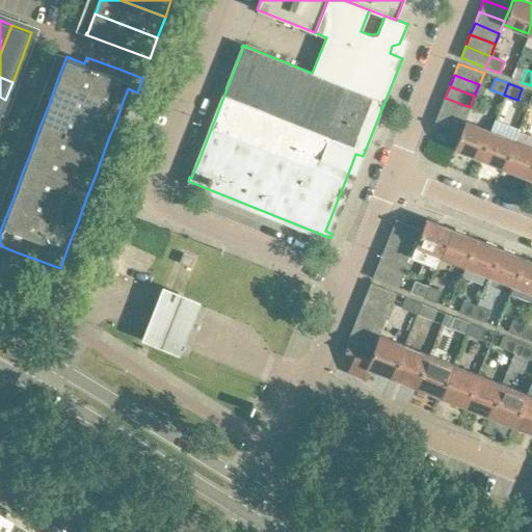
[(445,98),(441,109),(466,120),(470,107),(445,98)]
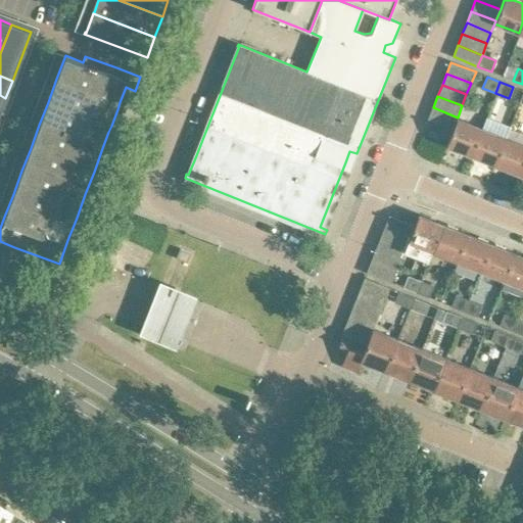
[(429,119),(453,129),(457,117),(458,117),(433,107),(428,119),(429,119)]
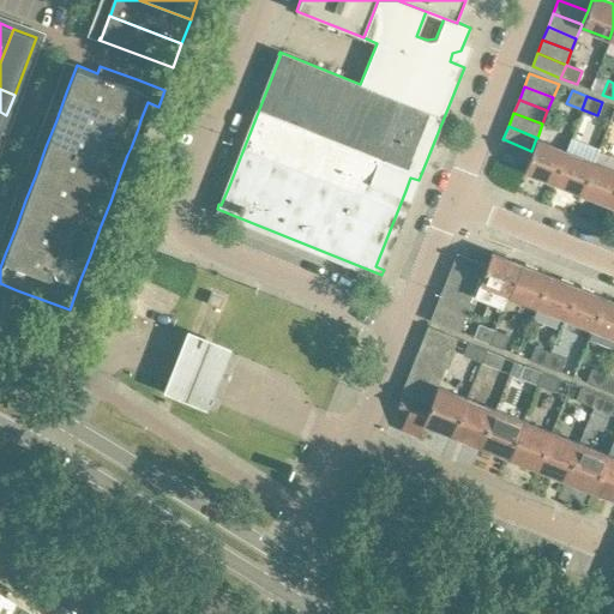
[(565,150),(536,138),(531,151),(524,170),(552,182),(565,150)]
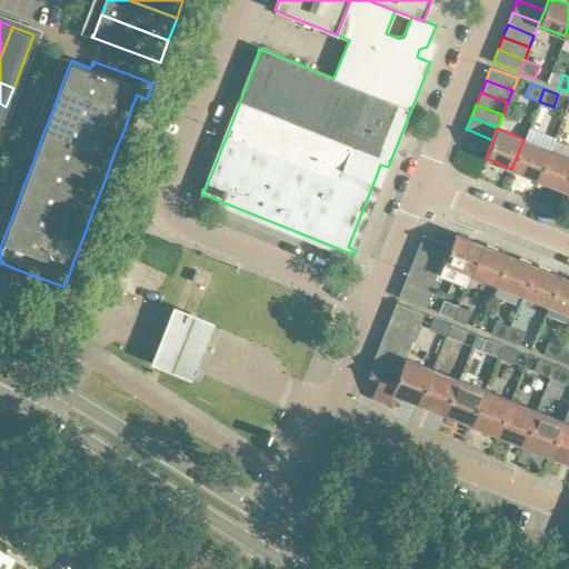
[(511,169),(538,179),(550,149),(523,139),(511,169)]
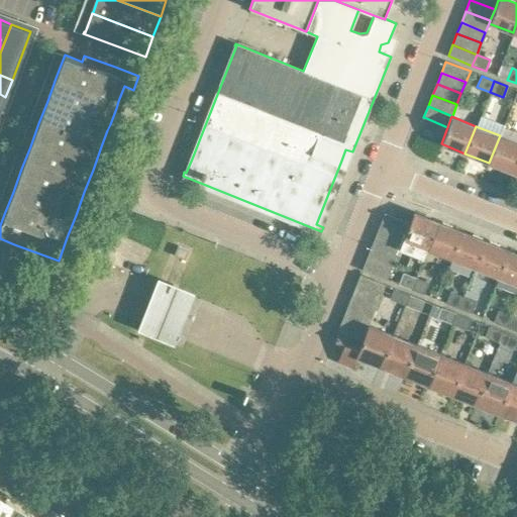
[(489,163),(513,172),(516,160),(516,142),(500,135),(489,163)]
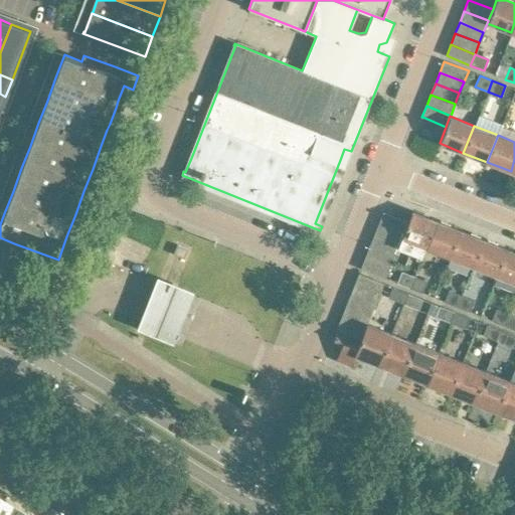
[(399,244),(397,247),(421,258),(425,247),(436,220),(412,211),(407,222),(403,233),(399,244)]
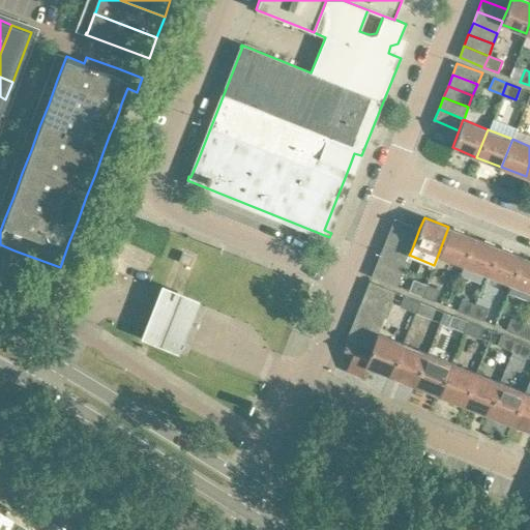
[(419,229),(395,219),(394,218),(390,230),(415,240),(419,229)]
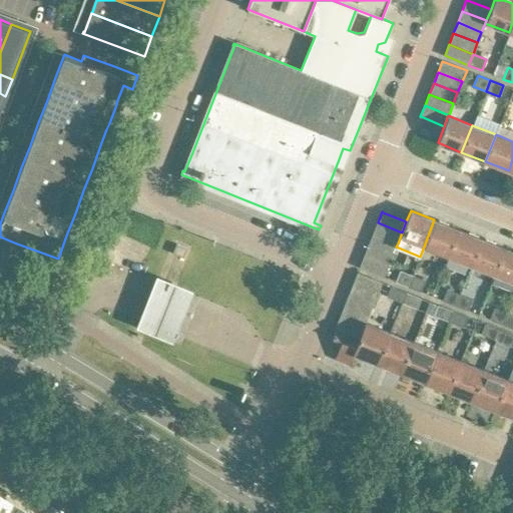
[(447,255),(453,241),(458,229),(434,219),(424,246),(447,255)]
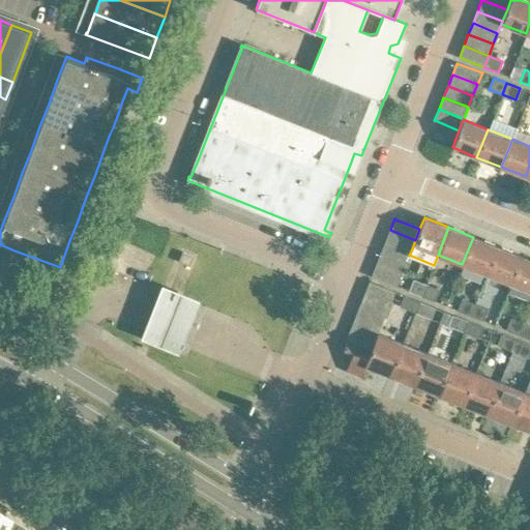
[(390,230),(385,241),(411,252),(415,240),(390,230)]
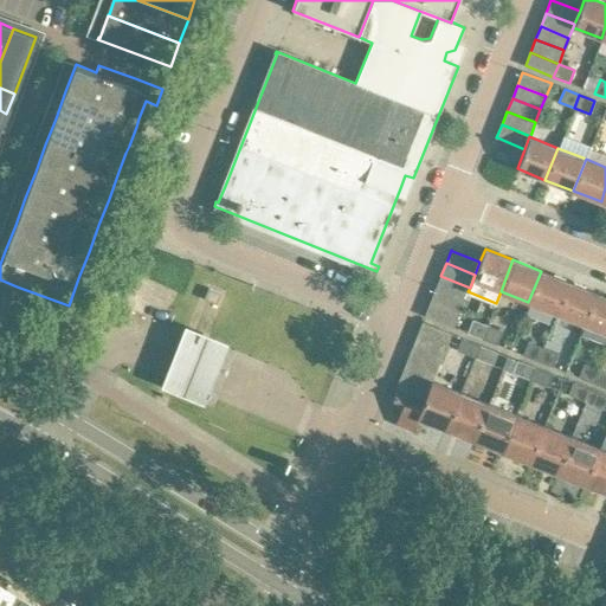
[(541,271),(535,285),(528,302),(556,314),(569,282),(541,271)]
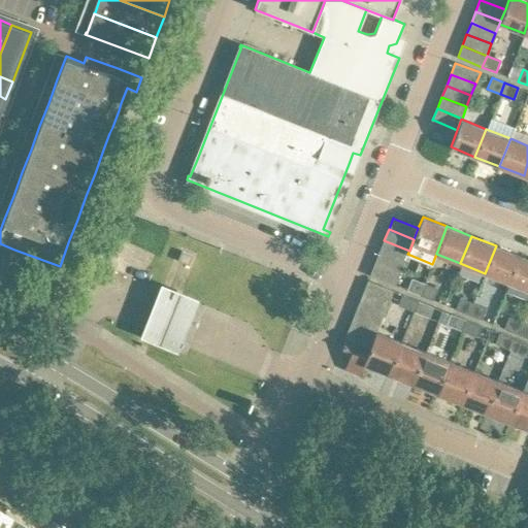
[(384,240),(381,249),(380,252),(404,262),(407,254),(409,251),(384,240)]
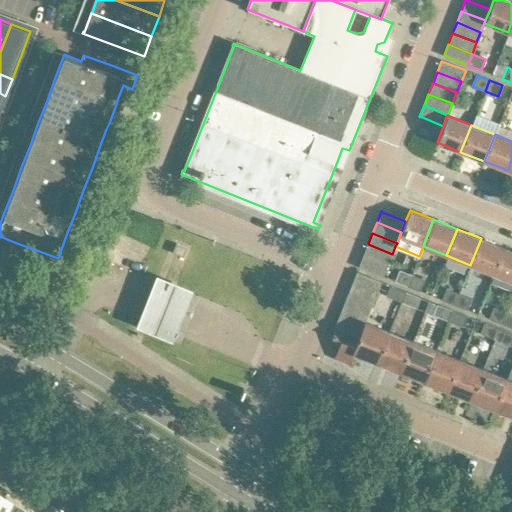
[(481,238),(470,265),(494,274),(504,248),(481,238)]
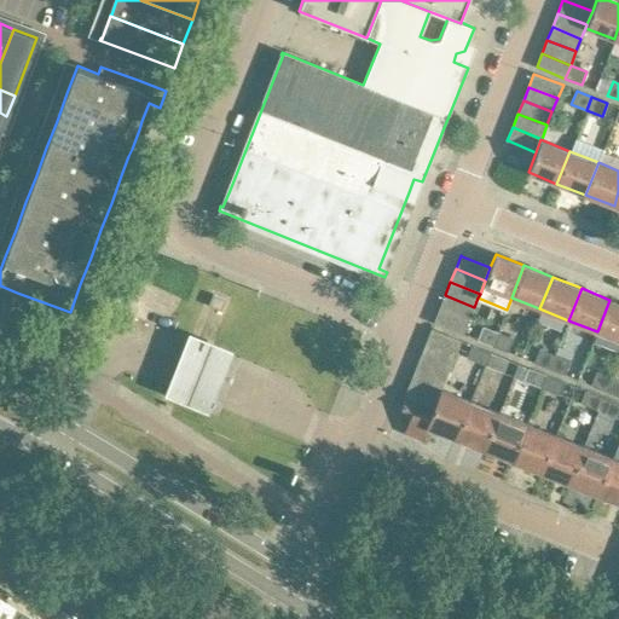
[(208,306),(212,307),(221,311),(225,300),(213,294),(208,306)]
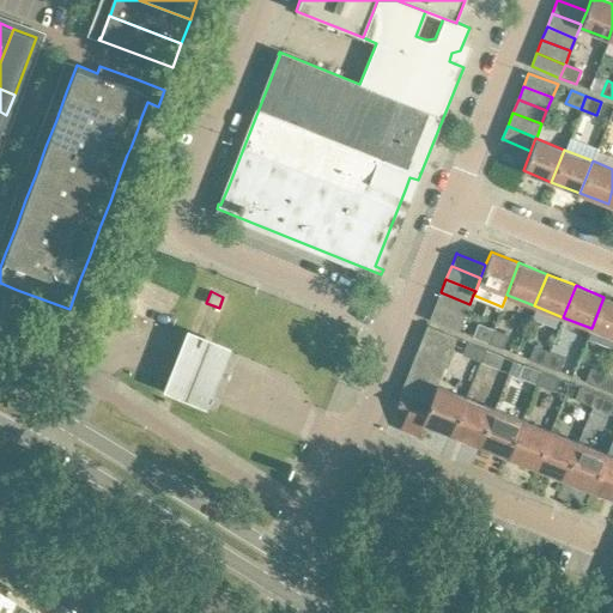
[(469,304),(441,292),(435,307),(465,319),(469,304)]
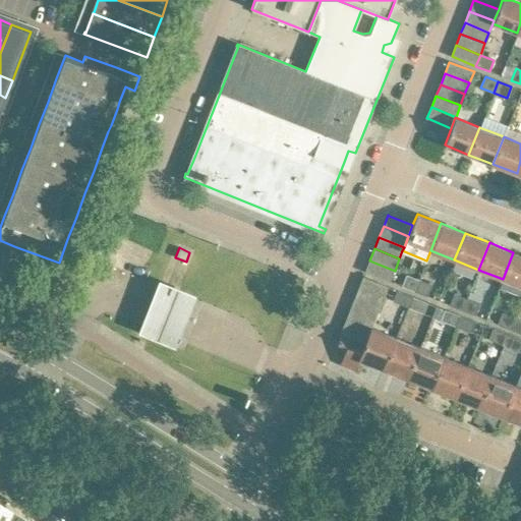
[(520,254),(513,252),(503,279),(520,286),(520,254)]
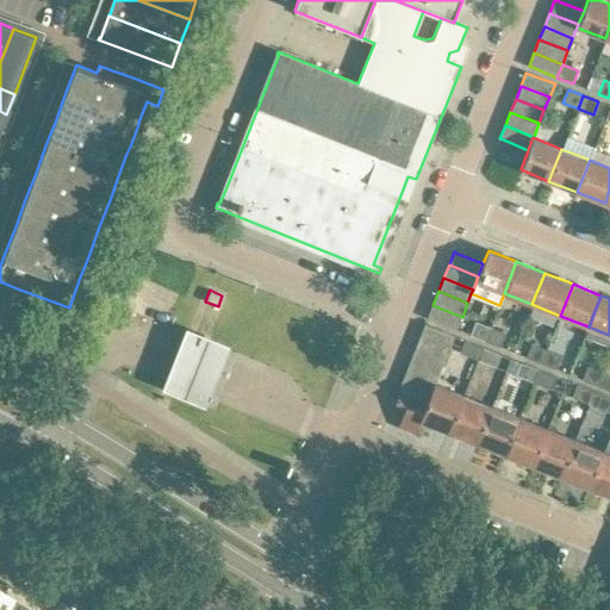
[(433,305),(428,318),(456,330),(462,317),(433,305)]
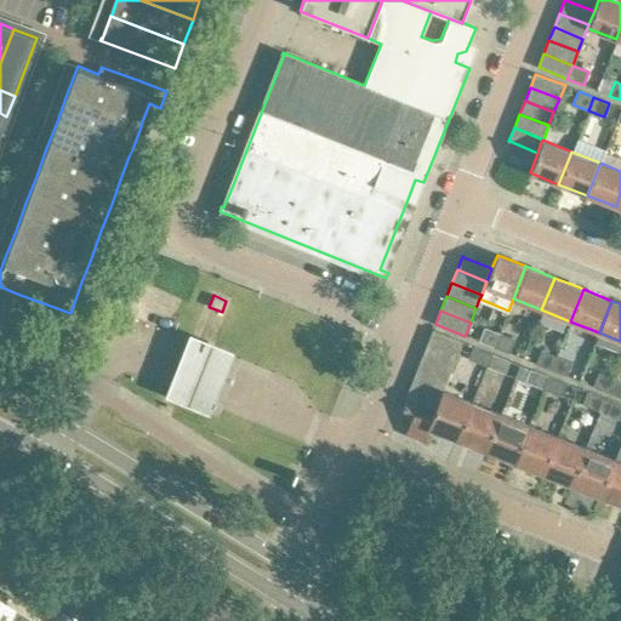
[(484,328),(479,341),(494,347),(500,334),(484,328)]
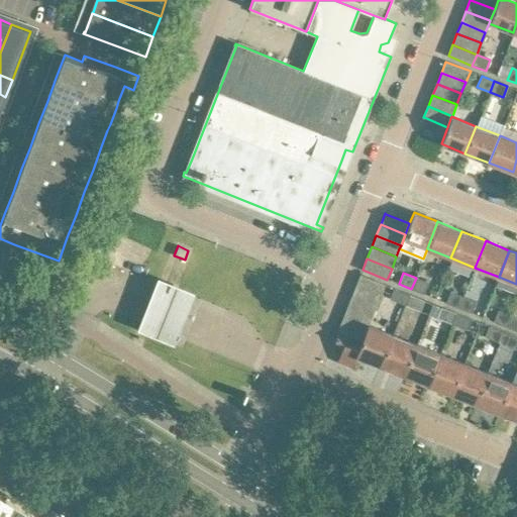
[(381,296),(385,285),(360,275),(356,286),(381,296)]
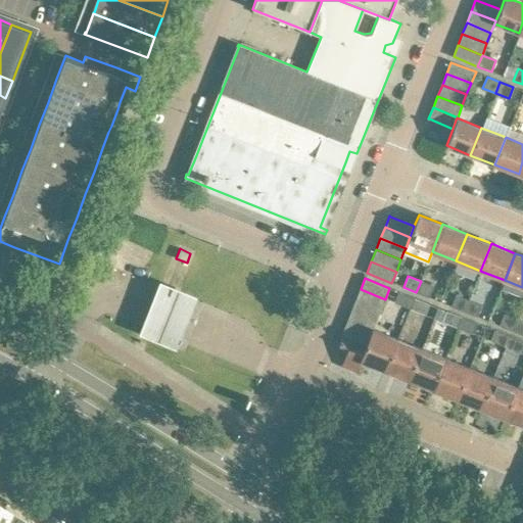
[(421,281),(416,292),(429,297),(433,286),(421,281)]
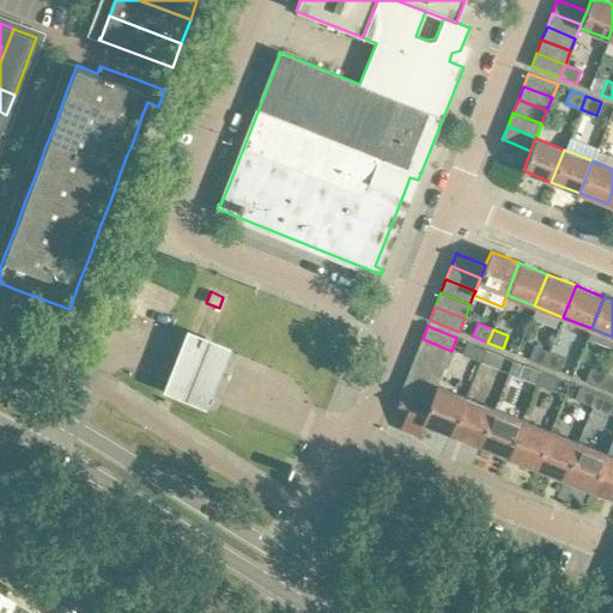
[(178,344),(157,396),(202,414),(224,362),(226,354),(181,337),(178,344)]
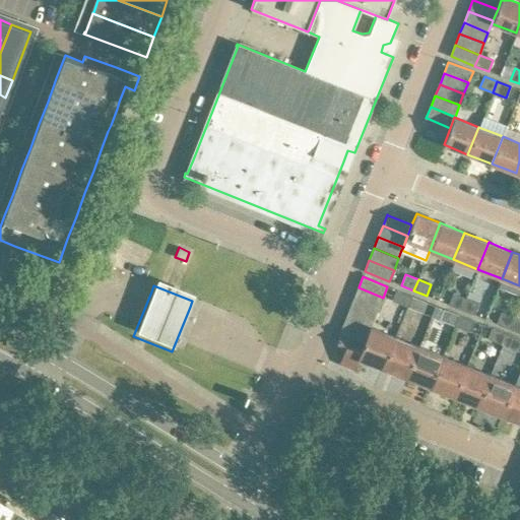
[(353,299),(378,308),(383,298),(359,287),(353,299)]
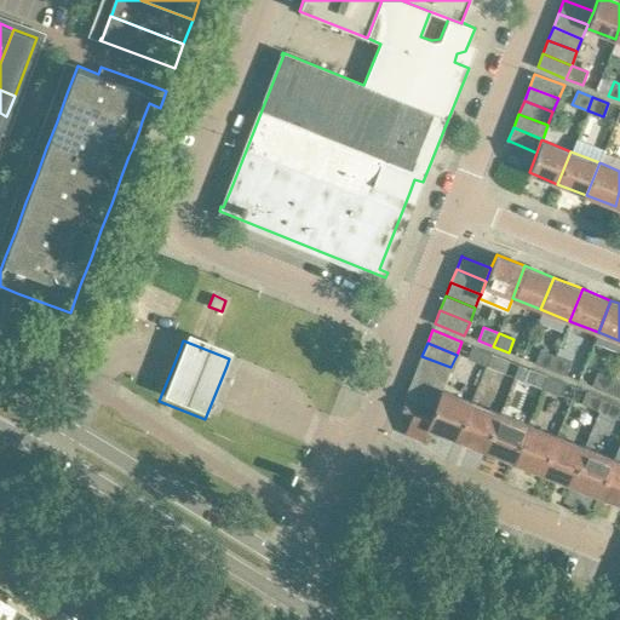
[(472,346),(468,359),(486,366),(491,354),(472,346)]
